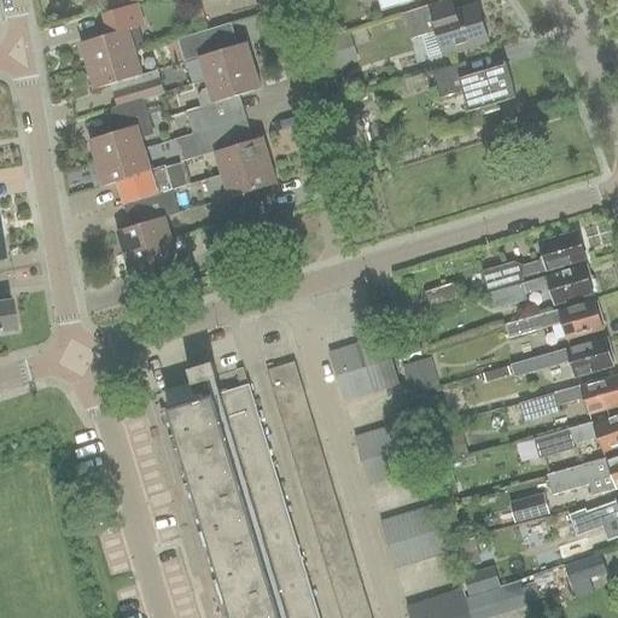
[(444,53),(489,40),(479,6),(447,17),(442,3),(403,15),(410,40),(437,31),(444,53)]
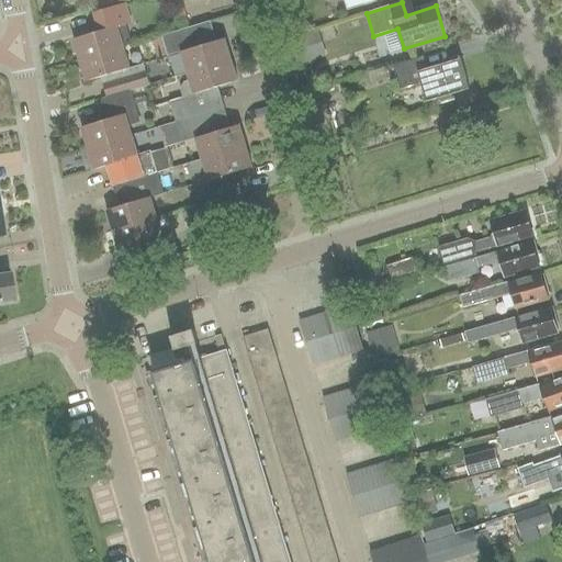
[(99,26),(126,19),(122,4),(94,13),(99,26)]
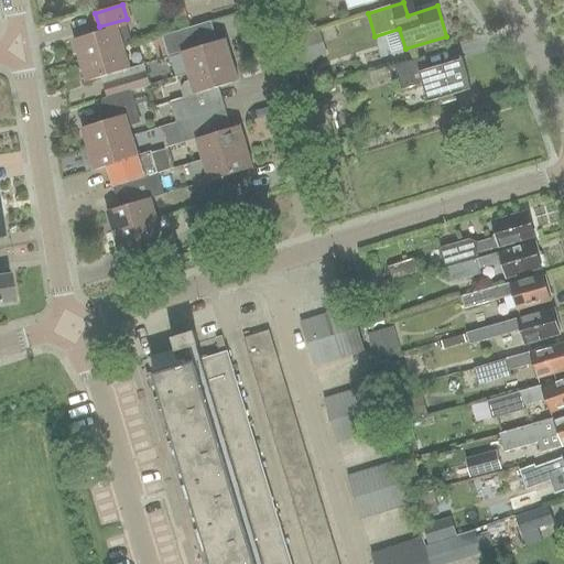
[(232,61),(226,40),(218,42),(212,21),(163,36),(169,56),(182,53),(188,74),(232,61)]
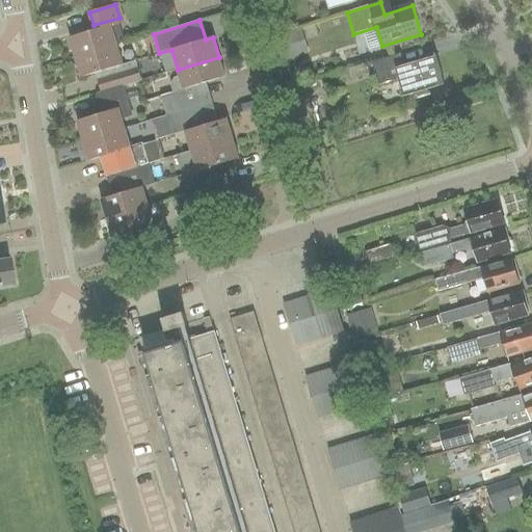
[(70,37),(76,57),(117,45),(124,43),(118,23),(70,37)]
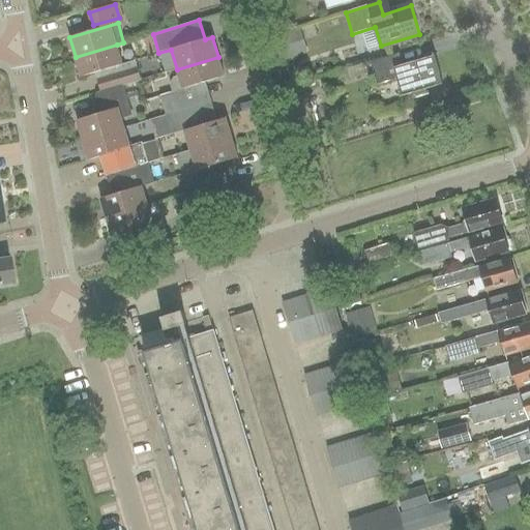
[(300,55),(293,31),(269,38),(276,62),(300,55)]
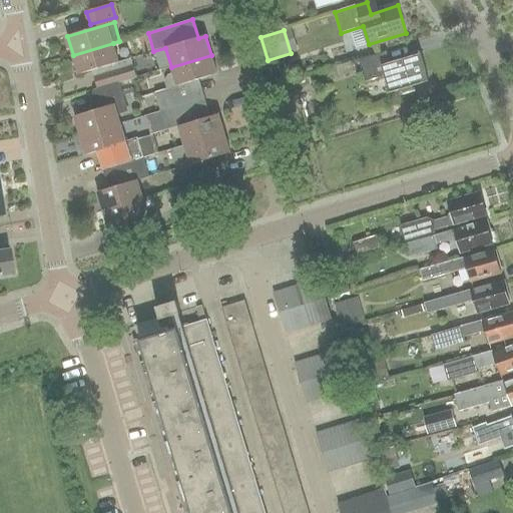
[(137,77),(133,64),(131,58),(119,62),(113,43),(73,55),(79,74),(93,70),(98,89),(120,82),(137,77)]
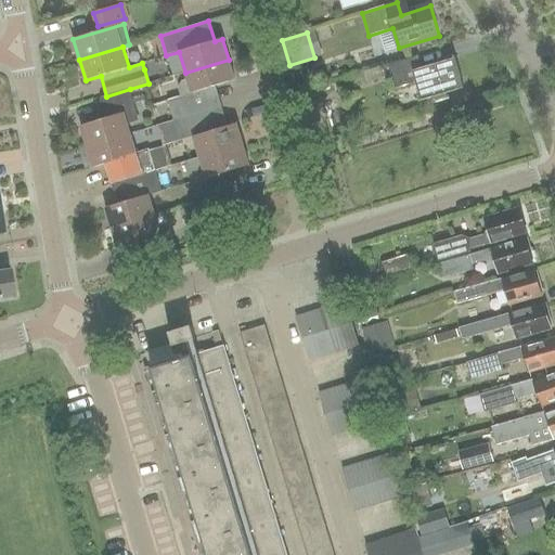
[(449,93),(464,88),(455,59),(423,68),(418,56),(388,65),(396,89),(416,82),(422,101),(434,98),(435,103),(450,99),(449,93)]
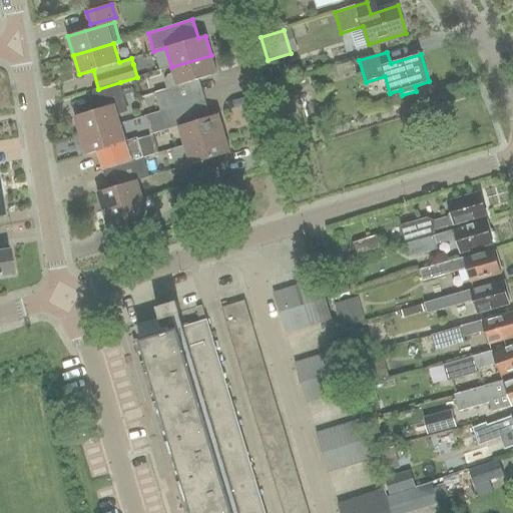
[(205,98),(199,80),(217,74),(211,55),(171,67),(173,74),(168,75),(165,82),(167,89),(155,93),(156,94),(161,111),(205,98)]
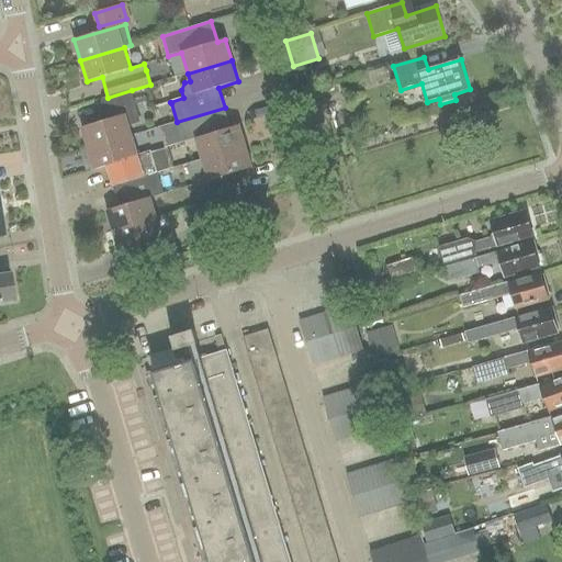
[(383,69),(367,75),(370,86),(386,80),(383,69)]
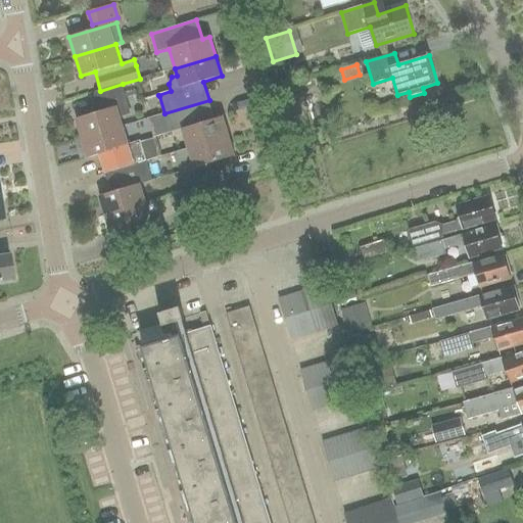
[(131,114),(123,84),(100,91),(95,92),(93,113),(77,119),(83,138),(123,126),(121,117),(131,114)]
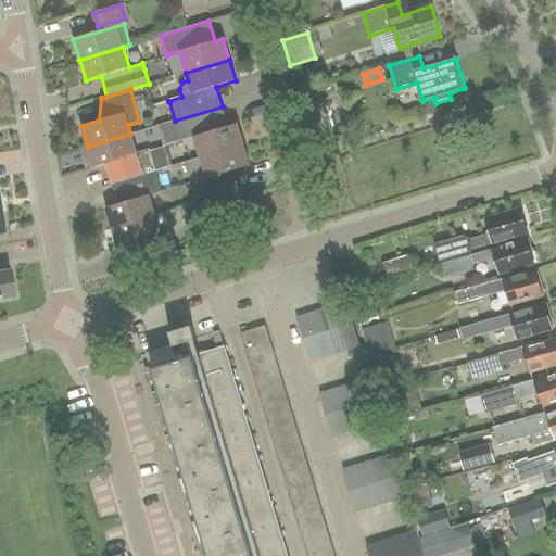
[(237,124),(228,127),(223,106),(175,121),(181,141),(194,137),(200,158),(201,158),(243,144),(237,124)]
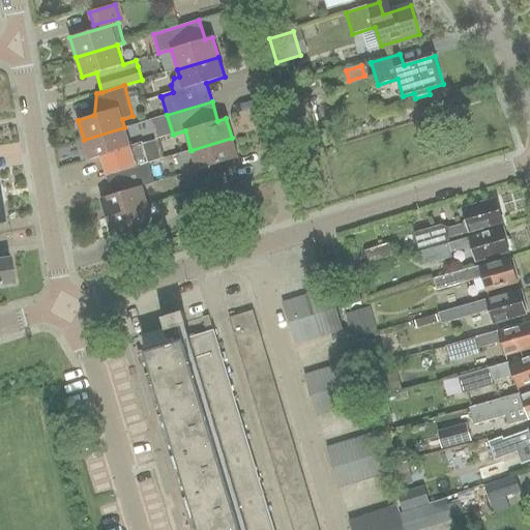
[(150,163),(144,143),(130,147),(124,127),(84,140),(89,160),(101,156),(107,176),(150,163)]
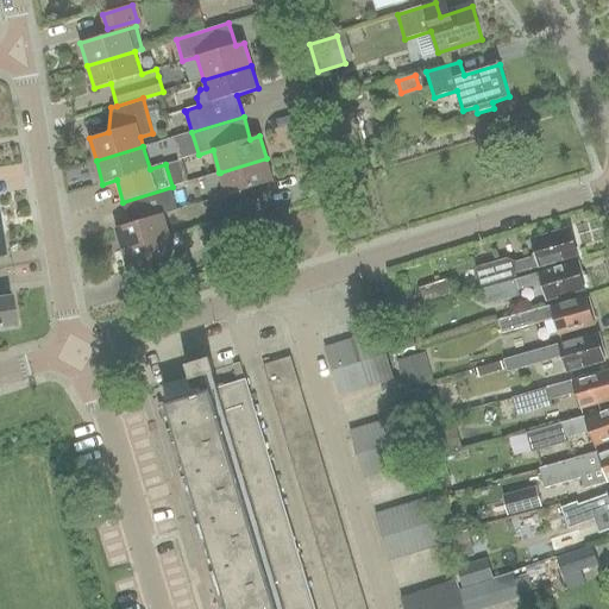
[(253,218),(245,190),(274,182),(267,158),(220,173),(219,173),(202,177),(209,201),(211,200),(212,205),(219,228),(253,218)]
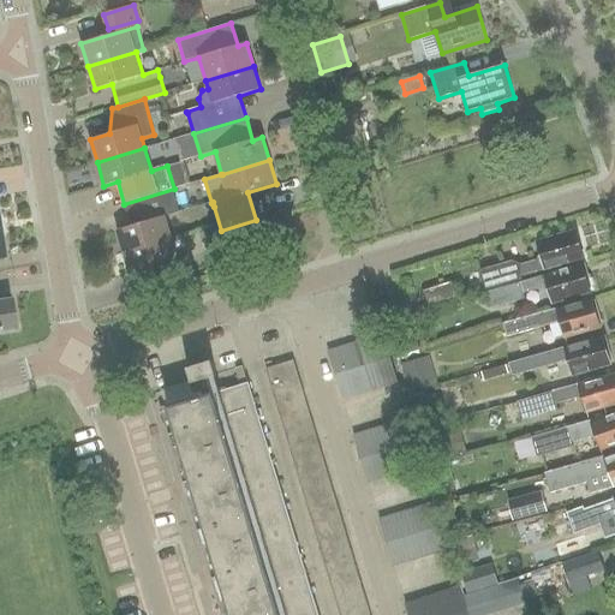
[(172,239),(166,216),(180,210),(174,189),(124,204),(131,226),(118,231),(125,254),(172,239)]
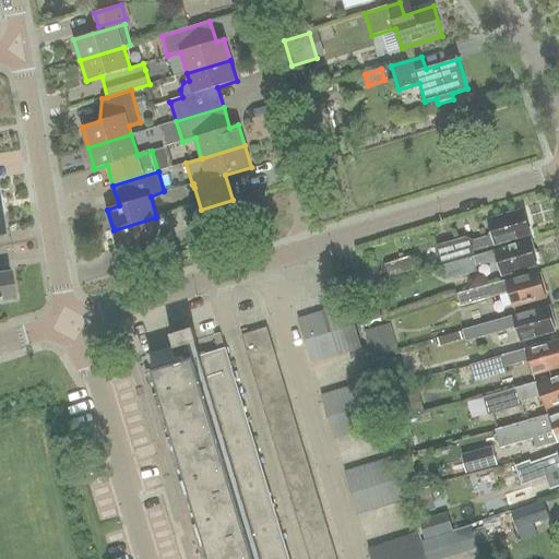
[(474,251),(531,235),(523,210),(488,219),(492,236),(474,240),(467,237),(437,246),(442,262),(475,253),(474,251)]
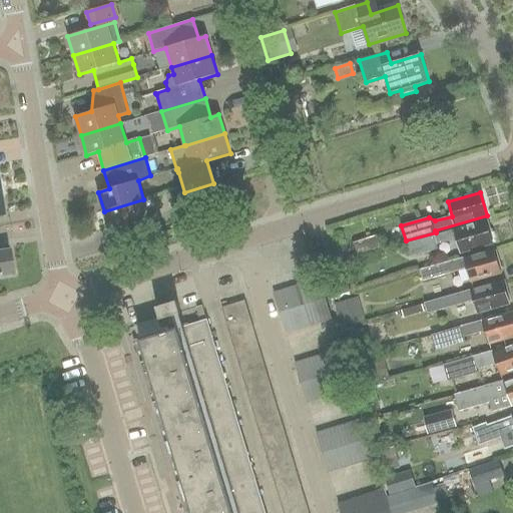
[(161,228),(158,215),(152,196),(143,199),(104,211),(109,230),(134,223),(137,235),(161,228)]
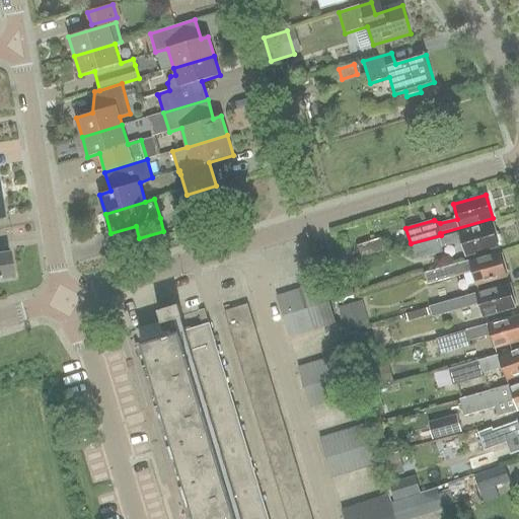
[(442,247),(462,242),(466,256),(499,247),(492,224),(411,247),(415,261),(443,252),(442,247)]
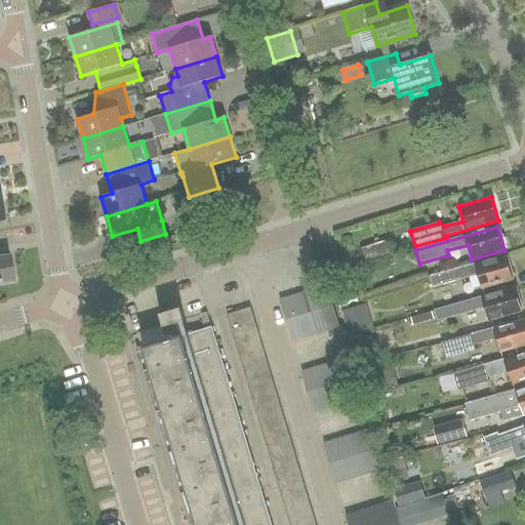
[(391,254),(387,241),(362,249),(366,263),(391,254)]
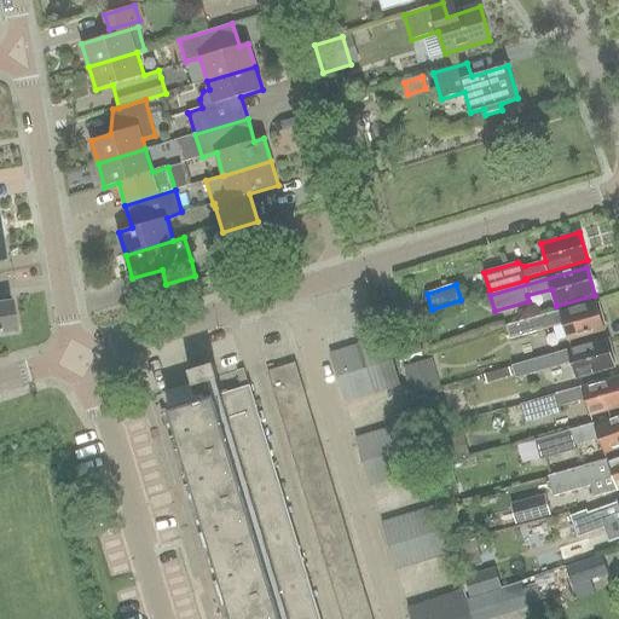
[(0,331),(16,329),(11,301),(0,302),(0,331)]
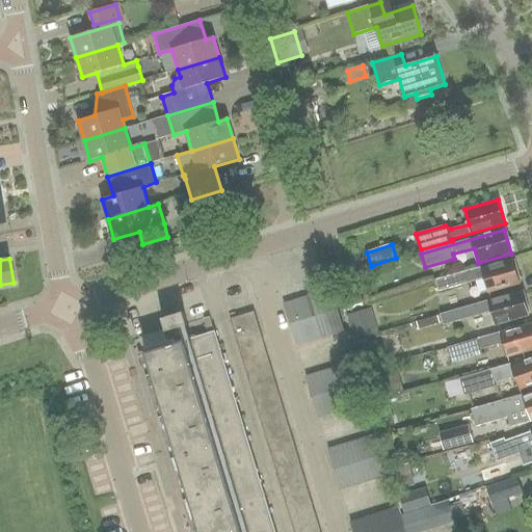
[(482,267),(461,273),(435,281),(439,291),(464,284),(485,278),(489,292),(520,284),(512,260),(483,268),(482,267)]
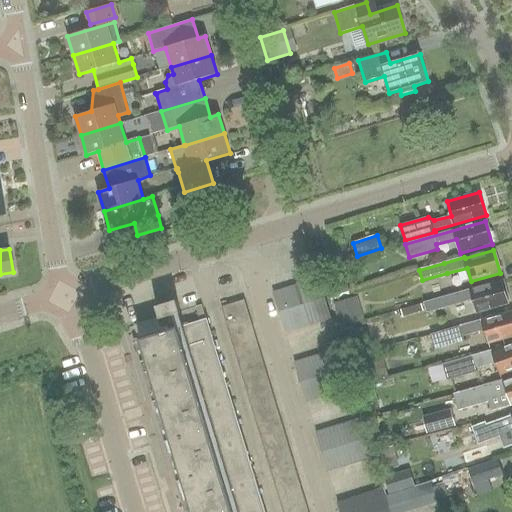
[(334,290),(348,286),(341,262),(328,266),(334,290)]
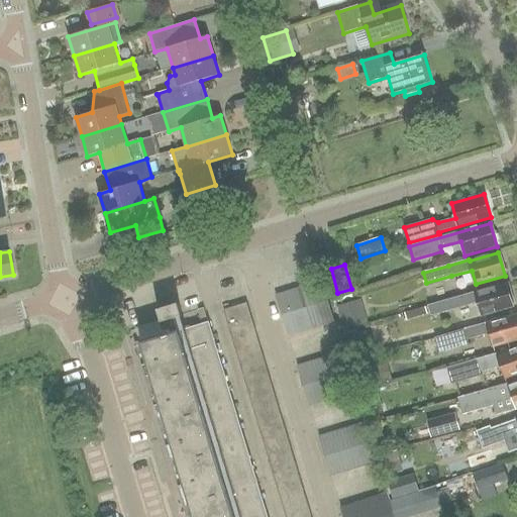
[(322,282),(311,285),(317,305),(329,301),(322,282)]
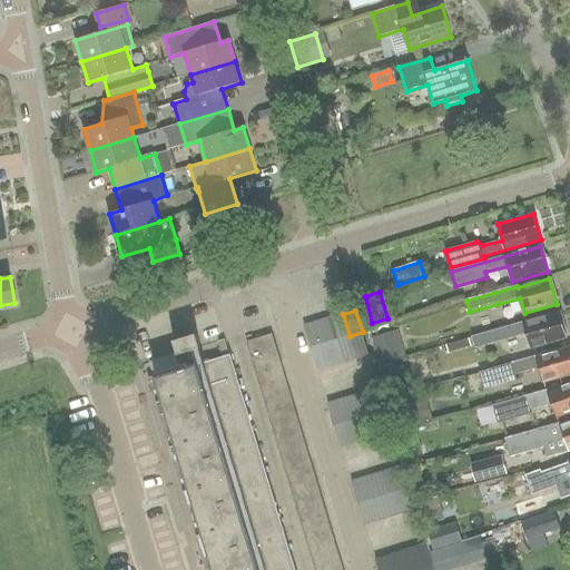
[(567,338),(559,313),(498,330),(473,336),(473,337),(475,346),(500,340),(527,332),(531,349),(567,338)]
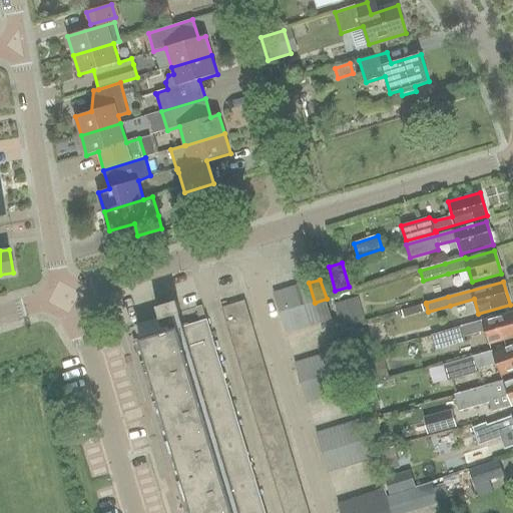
[(315,303),(309,283),(297,287),(303,306),(315,303)]
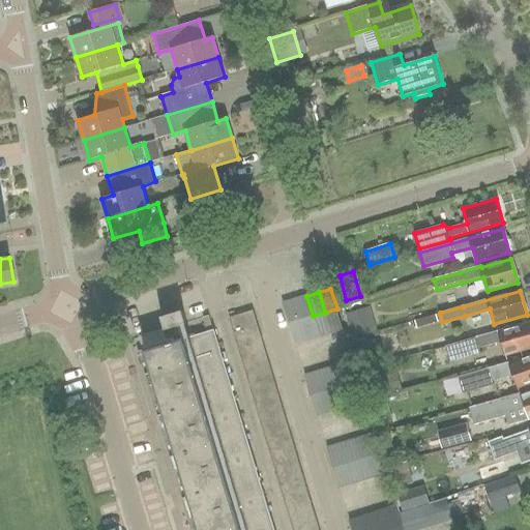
[(313,316),(306,296),(295,299),(301,320),(313,316)]
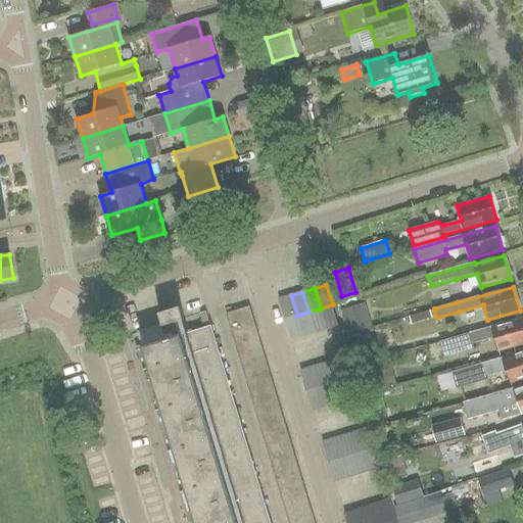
[(297,316),(291,295),(279,299),(285,319),(297,316)]
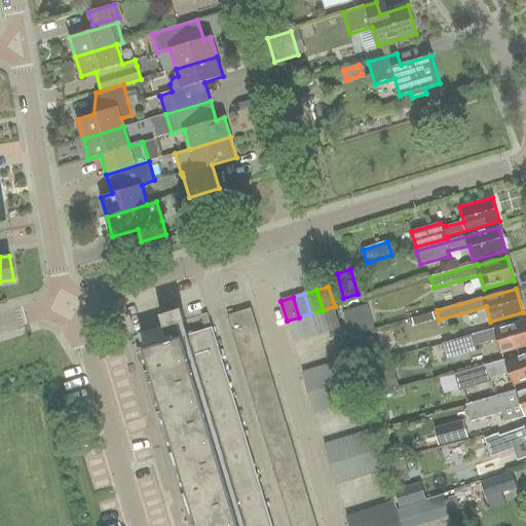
[(374,329),(368,304),(345,311),(351,335),(374,329)]
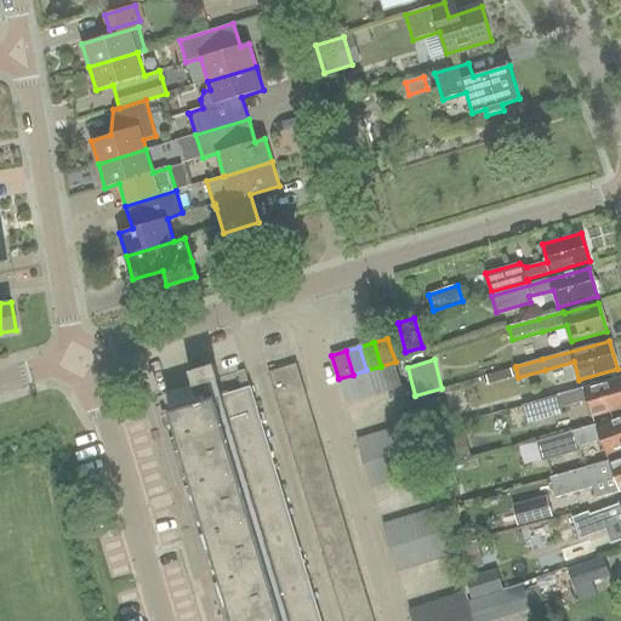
[(403,386),(396,362),(381,366),(388,391),(403,386)]
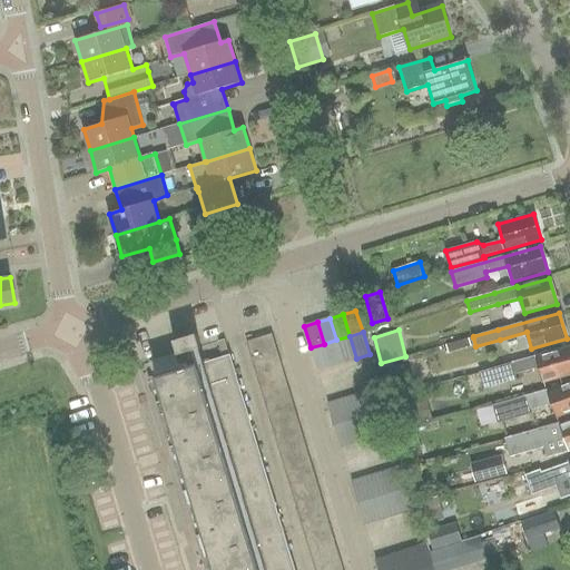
[(247,342),(251,355),(276,347),(273,334),(247,342)]
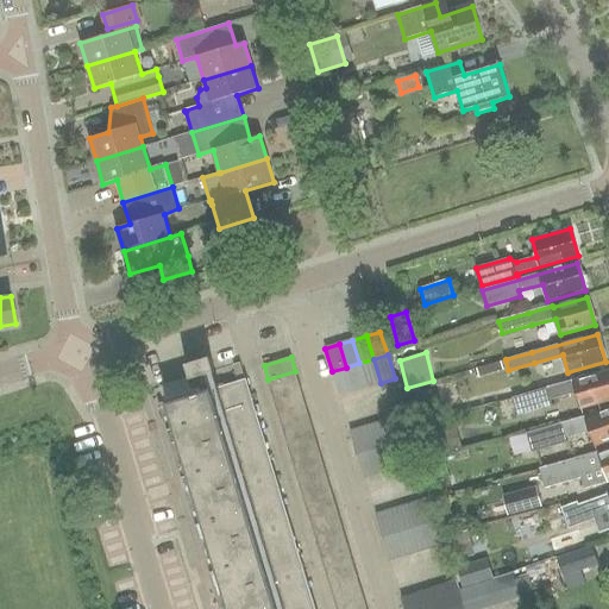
[(214,372),(209,358),(186,365),(190,380),(214,372)]
